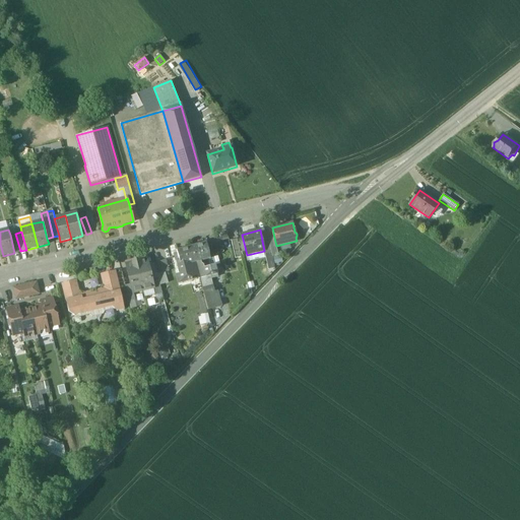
[(15,234),(10,235),(14,253),(20,251),(15,234)]
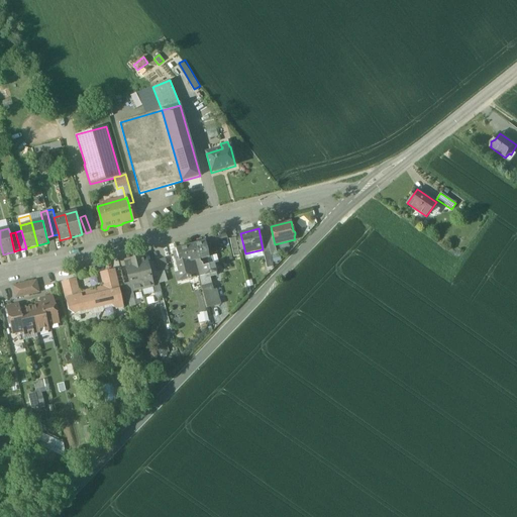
[(275,244),(273,236),(267,237),(270,251),(271,255),(277,253),(275,244)]
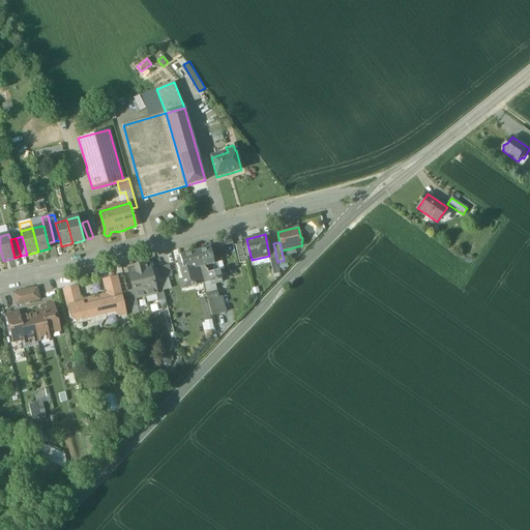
[(273,243),(267,245),(269,256),(270,259),(276,258),(273,243)]
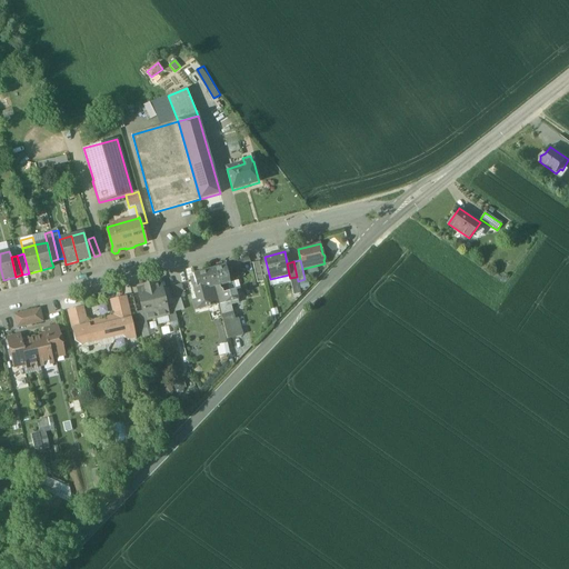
[(259,262),(253,263),(258,282),(263,281),(259,262)]
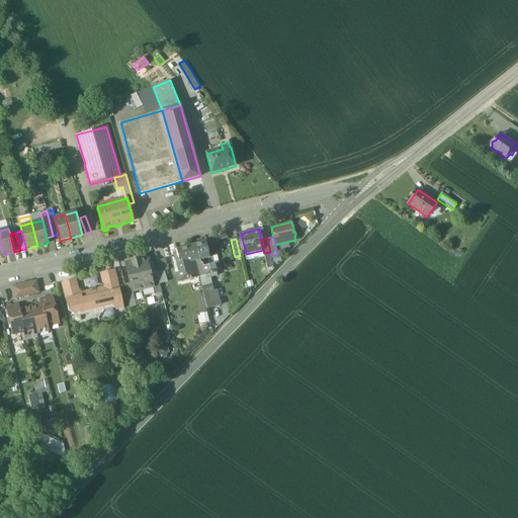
[(205,242),(191,246),(195,262),(209,258),(212,257),(210,252),(208,252),(205,242)]
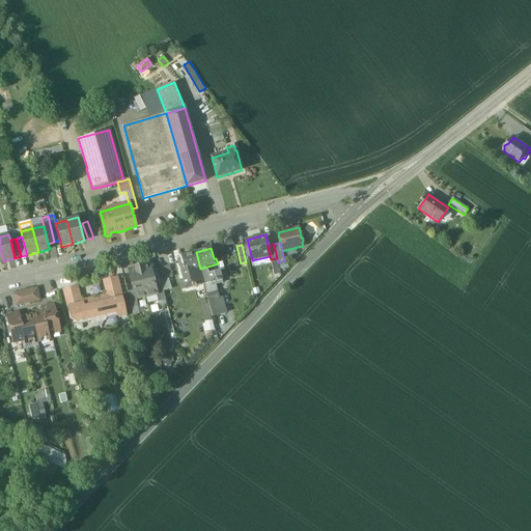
[(196,252),(180,256),(180,259),(177,259),(179,267),(183,266),(185,273),(200,269),(196,252)]
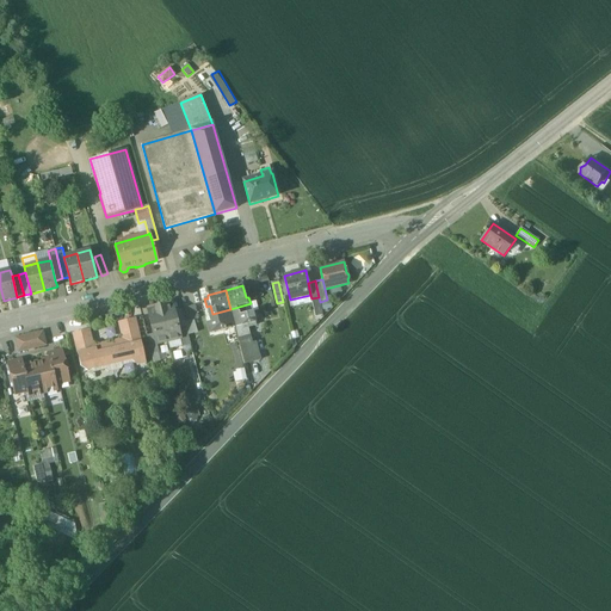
[(247,304),(230,309),(235,328),(244,326),(244,328),(257,326),(253,313),(251,303),(247,304)]
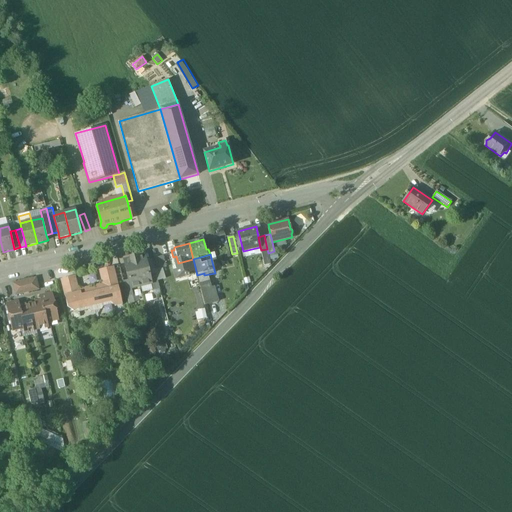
[(137,256),(131,257),(130,258),(130,259),(124,261),(129,280),(131,288),(151,284),(151,283),(149,276),(144,256),(138,258),(138,257),(137,256)]
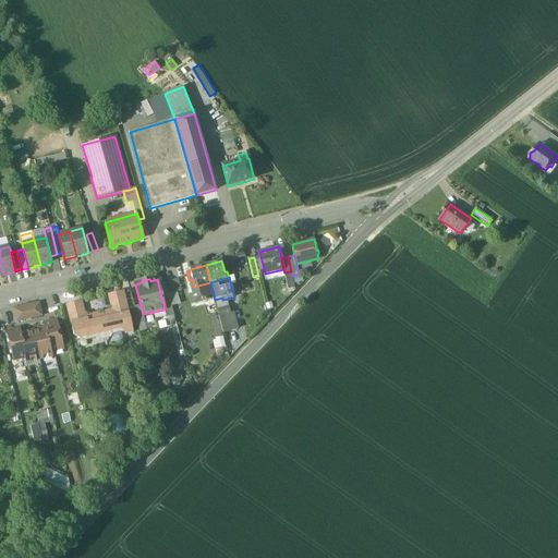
[(178,279),(166,282),(169,294),(181,291),(178,279)]
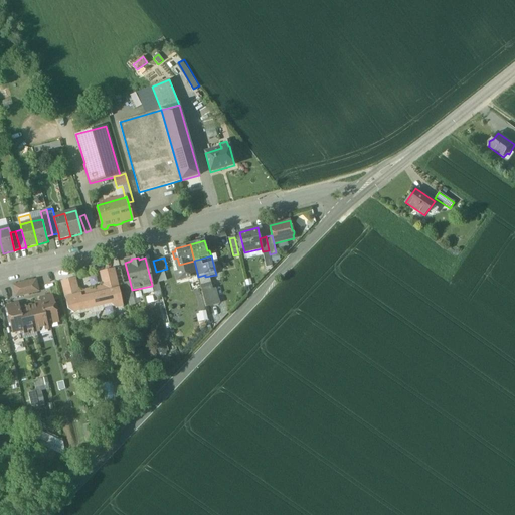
[(177,258),(174,259),(177,272),(174,273),(176,282),(198,277),(194,261),(179,265),(177,258)]
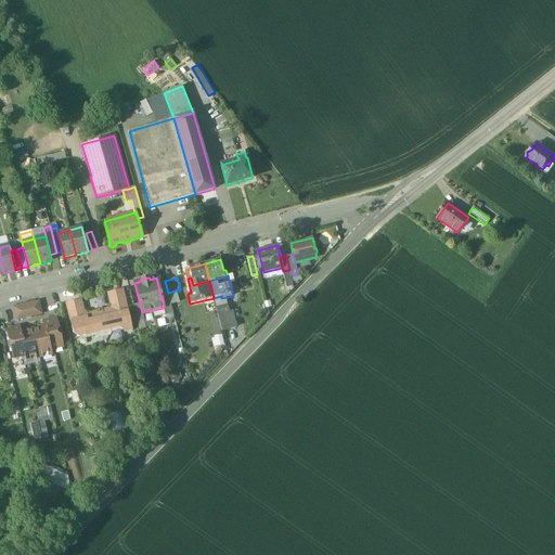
[(123,289),(111,293),(113,302),(115,301),(116,309),(127,307),(123,289)]
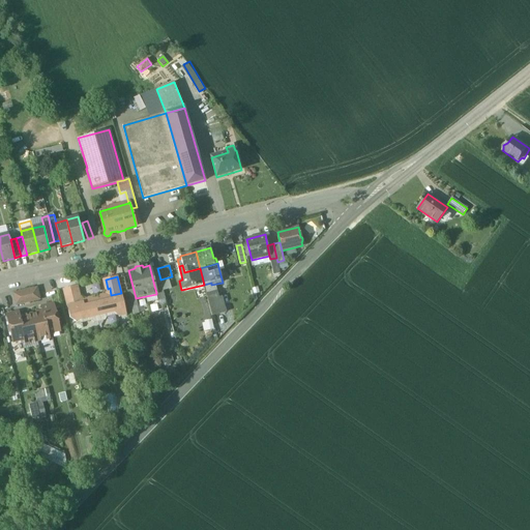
[(162,284),(154,286),(156,293),(156,294),(157,300),(166,298),(162,284)]
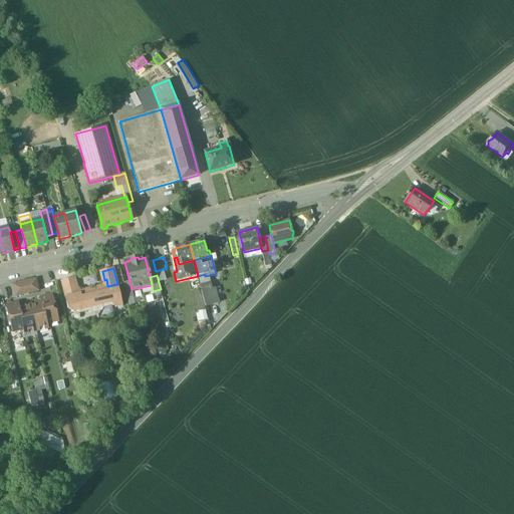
[(73,278),(61,280),(65,297),(75,295),(74,292),(76,291),(73,278)]
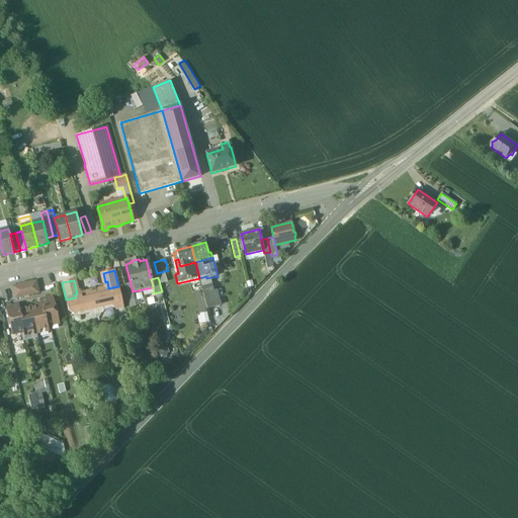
[(36,281),(13,287),(16,298),(39,293),(36,281)]
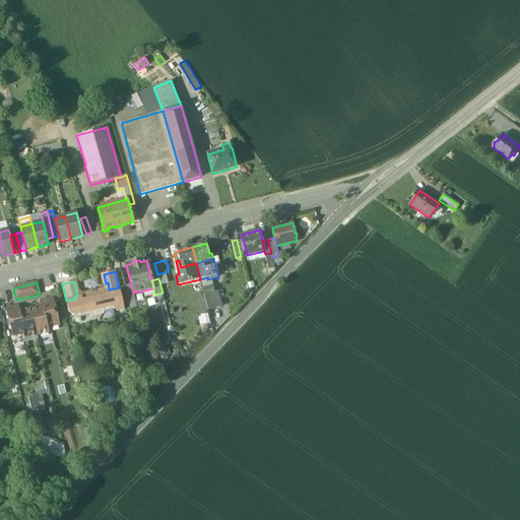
[(131,284),(125,286),(129,301),(135,300),(133,293),(131,284)]
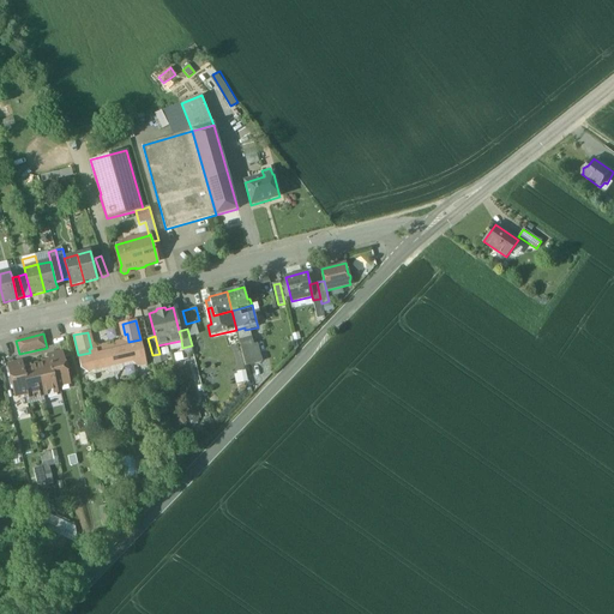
[(252,337),(239,341),(246,366),(262,362),(257,344),(253,344),(252,337)]
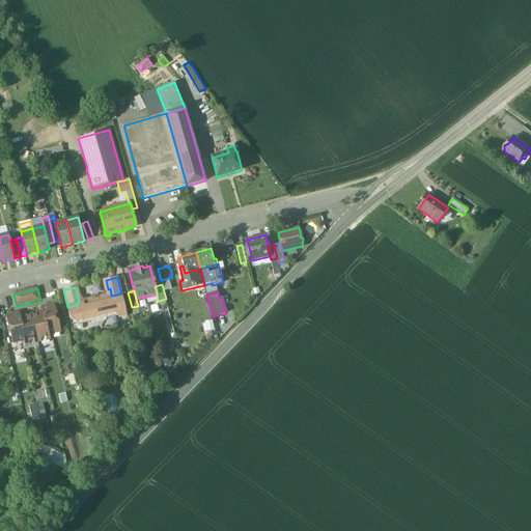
[(111,296),(100,299),(101,303),(95,304),(99,317),(115,313),(116,316),(120,317),(128,316),(121,294),(111,296)]
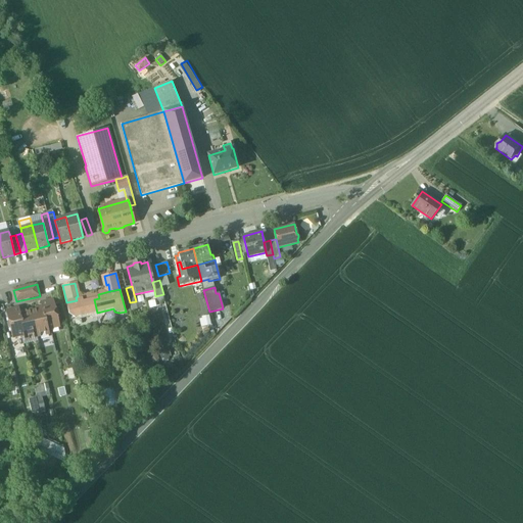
[(88,296),(82,298),(77,300),(66,302),(69,314),(75,318),(97,313),(94,299),(89,300),(88,296)]
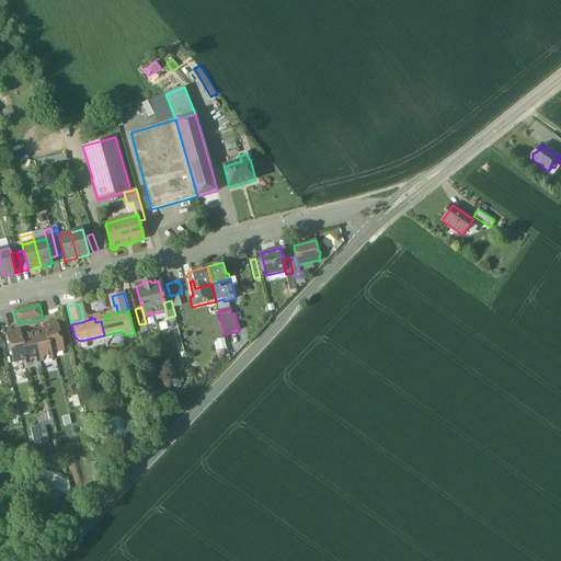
[(59,333),(57,323),(44,325),(45,331),(46,331),(52,356),(55,355),(55,352),(64,350),(61,340),(61,339),(60,333),(59,333)]
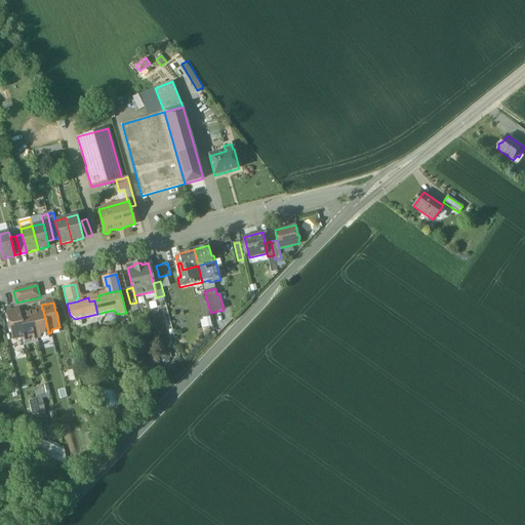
[(42,310),(32,313),(38,338),(41,338),(40,335),(48,333),(43,310),(42,310)]
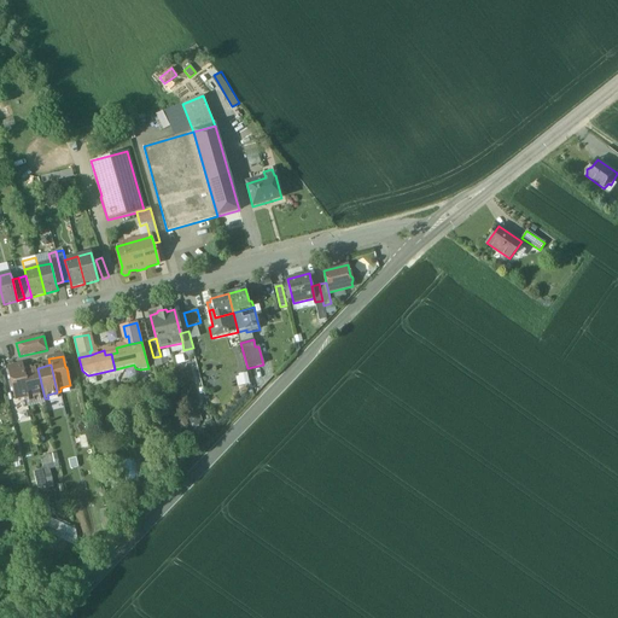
[(22,366),(9,369),(11,380),(10,382),(11,386),(12,388),(15,398),(25,396),(27,400),(30,398),(23,372),(24,372),(22,366)]
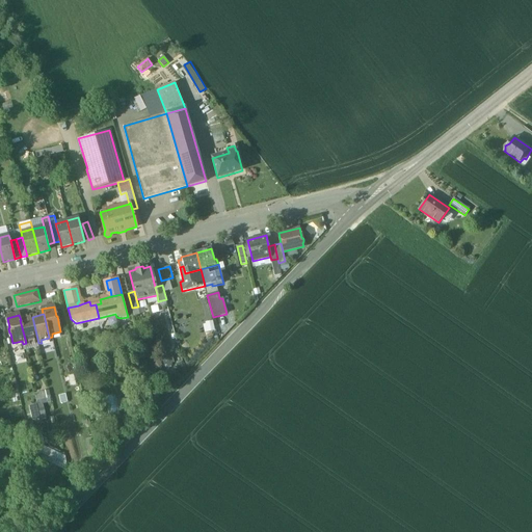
[(21,320),(20,320),(26,343),(34,341),(35,344),(38,343),(32,317),(21,320)]
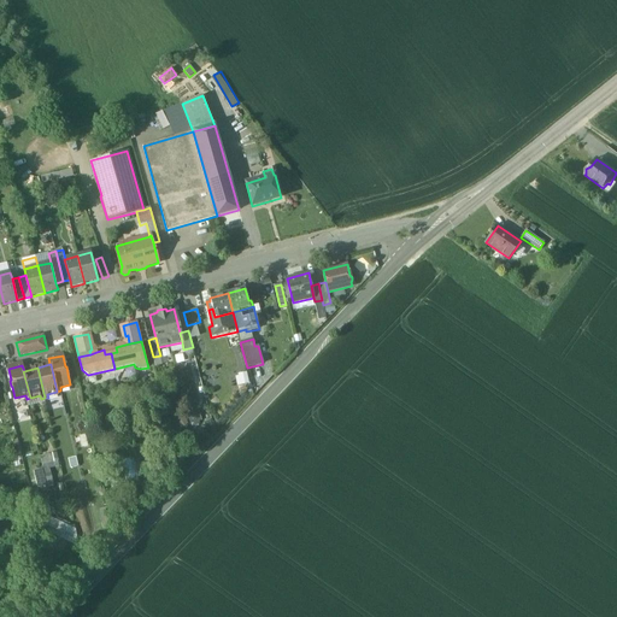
[(248,371),(235,375),(238,385),(251,381),(248,371)]
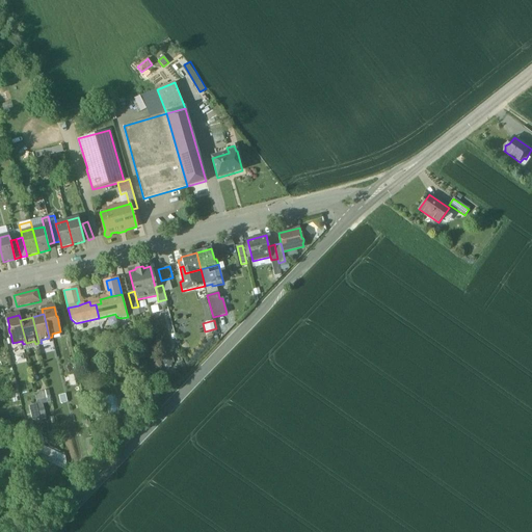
[(40,457),(63,468),(69,457),(45,446),(40,457)]
